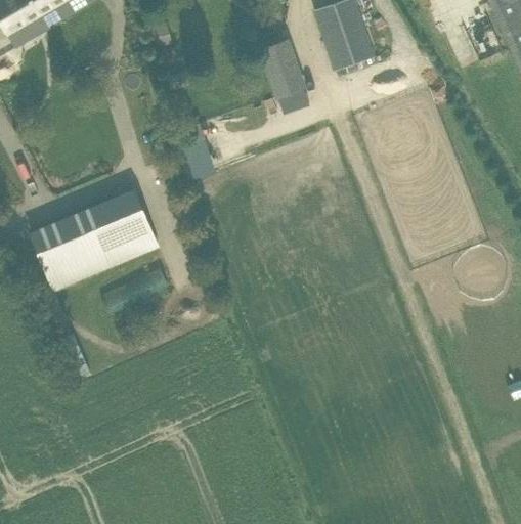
[(0,0),(0,12),(19,46),(40,34),(33,22),(69,0),(0,0)]
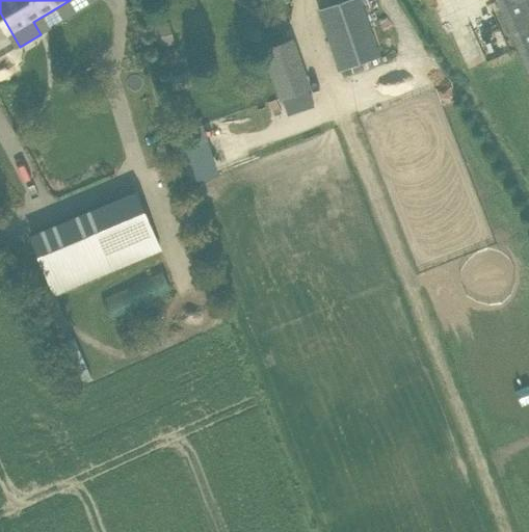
[(343,0),(319,8),(341,70),(382,56),(363,0),(343,0)]
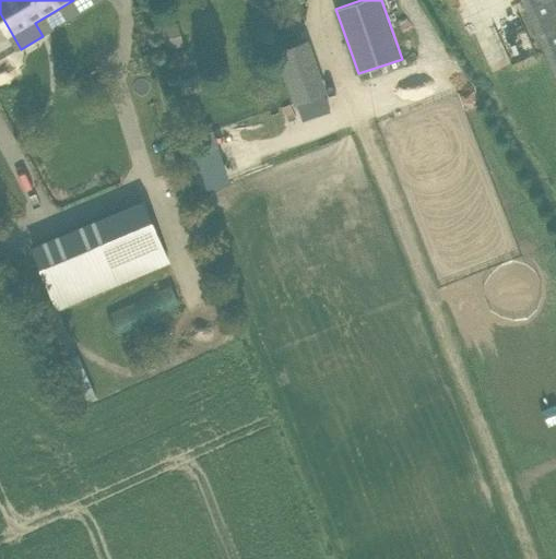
[(555,0),(523,0),(555,72),(555,0)]
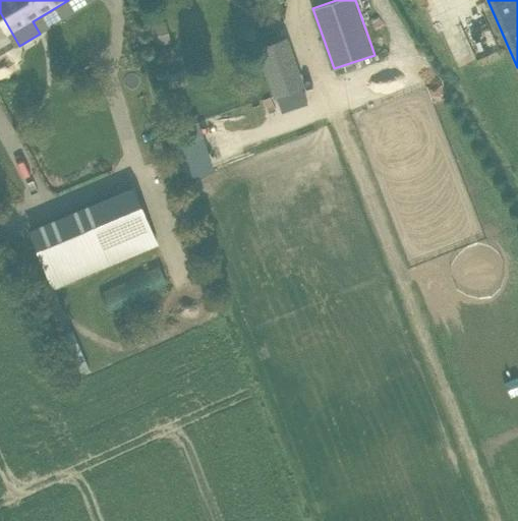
[(167,22),(151,26),(157,47),(172,43),(167,22)]
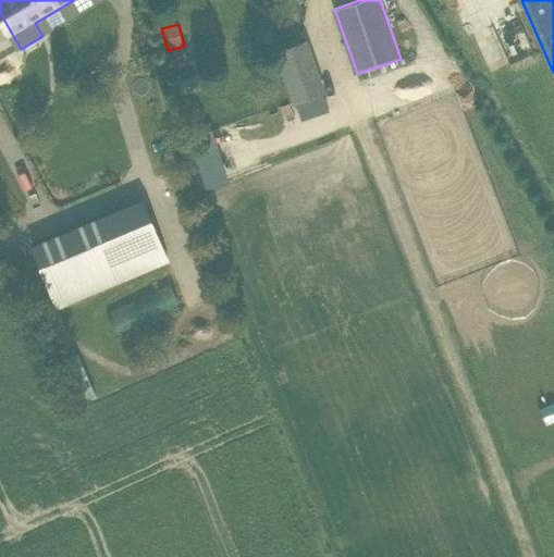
[(308,44),(278,53),(294,103),(325,93),(308,44)]
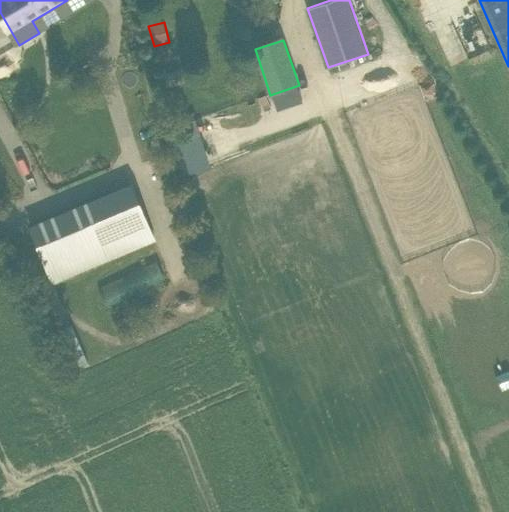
[(183,82),(181,68),(166,71),(169,85),(183,82)]
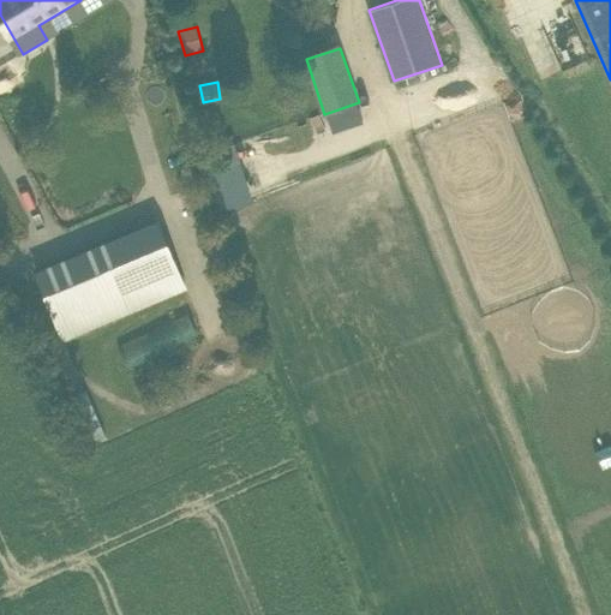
[(57,338),(185,294),(160,220),(31,263),(57,338)]
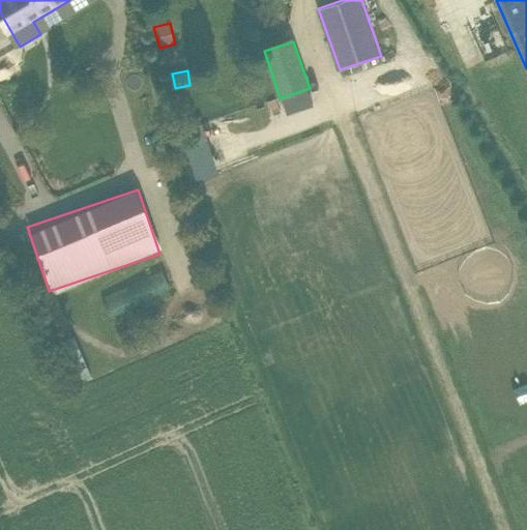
[(125,307),(170,289),(163,271),(118,290),(125,307)]
